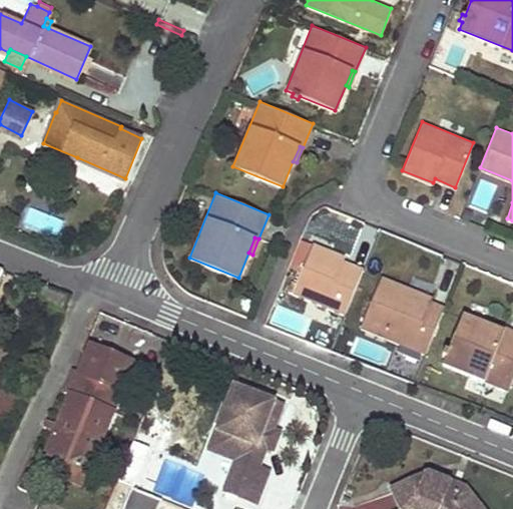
[(313,242),(293,292),(344,313),(363,268),(342,260),(344,256),(313,242)]
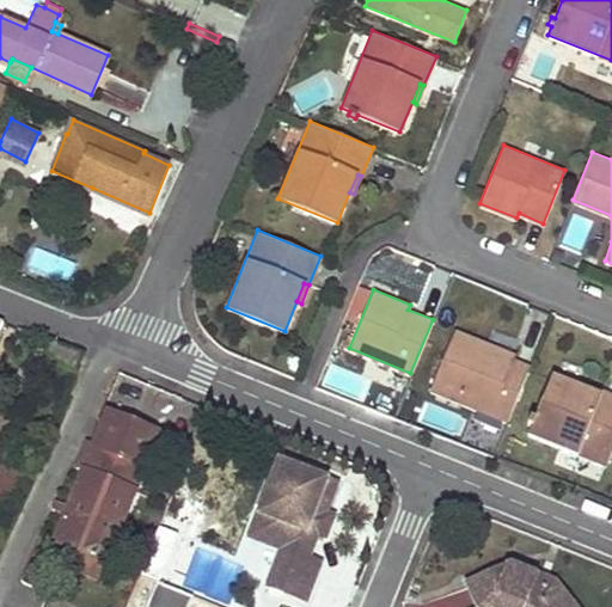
[(453,329),(429,390),(507,421),(530,365),(514,359),(484,347),(487,342),(453,329)]
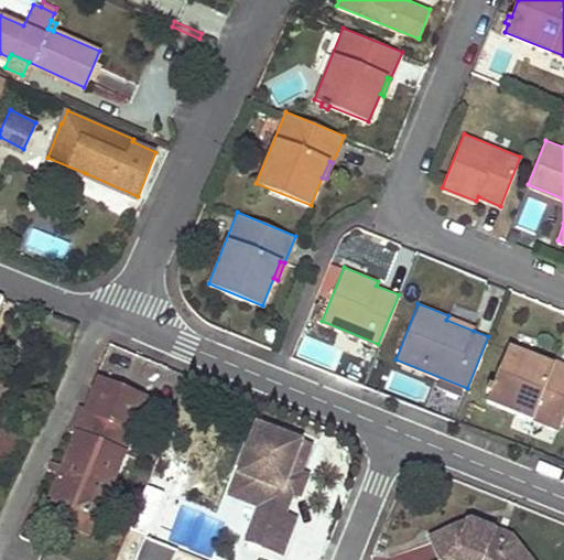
[(474,331),(476,326),(448,315),(446,320),(474,331)]
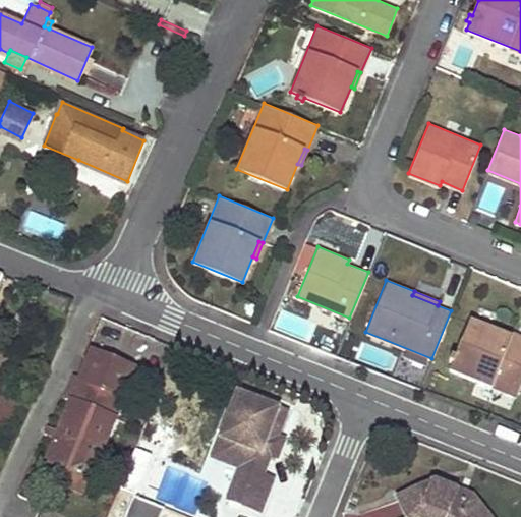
[(452,353),(450,360),(453,361),(450,369),(516,395),(520,382),(520,334),(513,331),(511,335),(494,328),(470,318),(455,355),(452,353)]
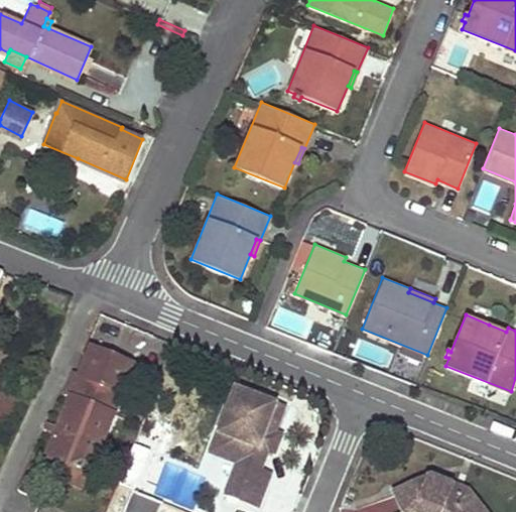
[(508,328),(490,321),(489,325),(506,332),(508,328)]
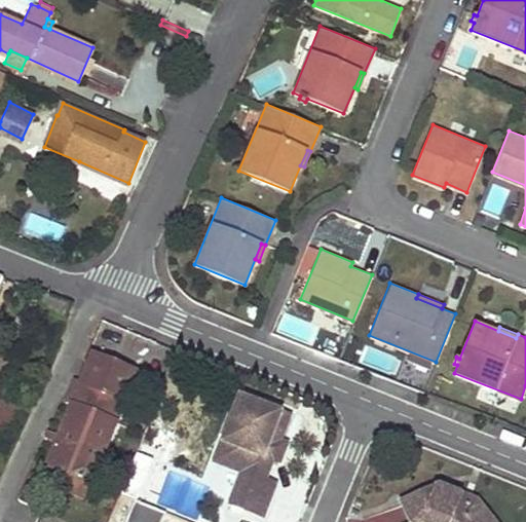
[(136,369),(99,353),(88,359),(80,379),(76,377),(66,400),(71,402),(70,406),(59,433),(55,440),(46,463),(47,463),(89,481),(90,481),(116,419),(109,416),(118,395),(124,398),(136,369)]
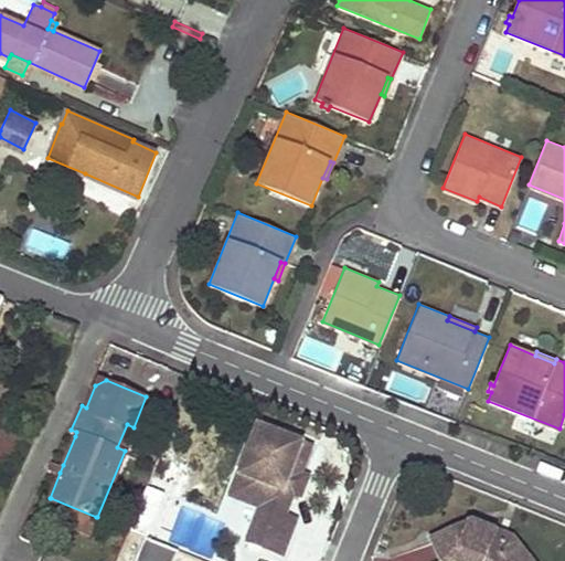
[(50,387),(43,383),(40,390),(48,393),(50,387)]
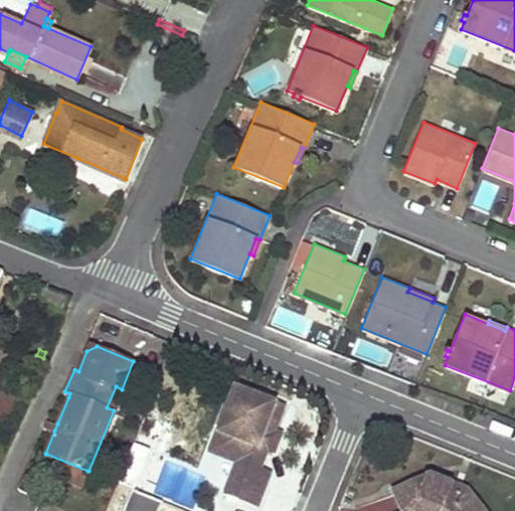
[(23,389),(0,378),(0,413),(10,418),(23,389)]
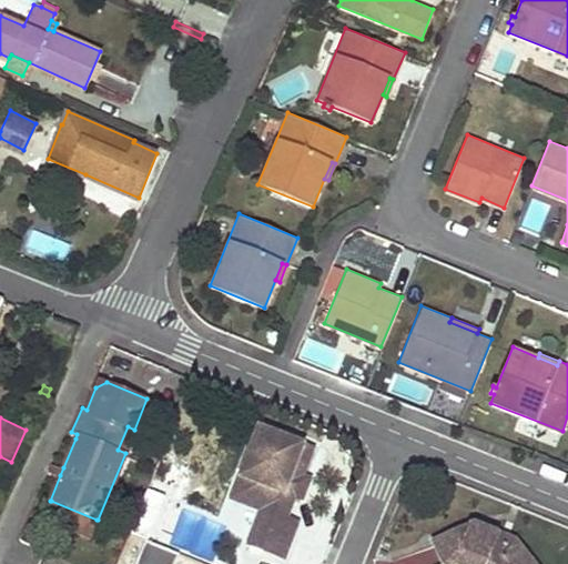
[(118,450),(125,453),(134,430),(128,426),(118,450)]
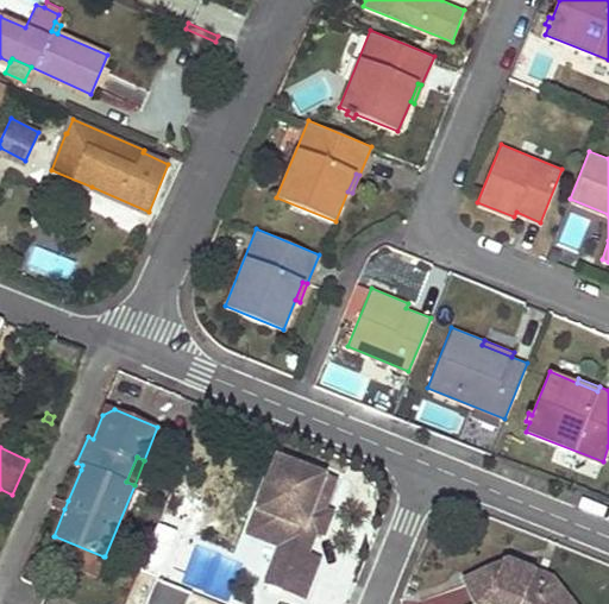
[(338,480),(280,457),(258,510),(290,523),(281,545),(265,582),(305,598),(313,576),(289,565),(295,551),(307,555),(318,532),(326,510),(338,480)]
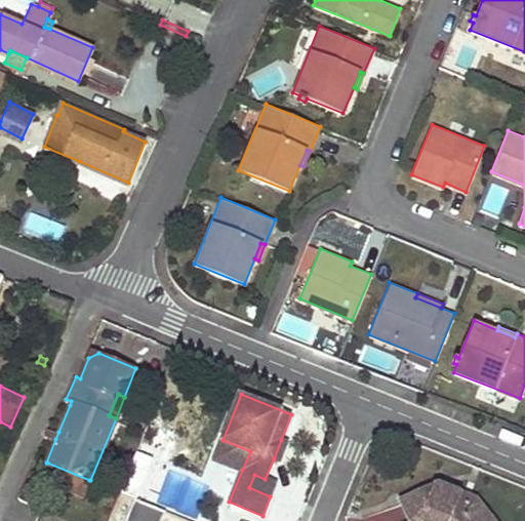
[(55,439),(58,432),(48,428),(45,435),(55,439)]
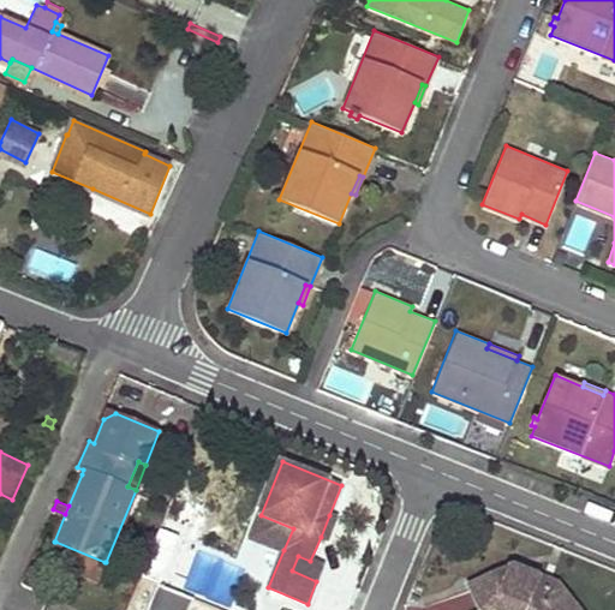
[(293,528),(261,515),(251,537),(284,550),(293,528)]
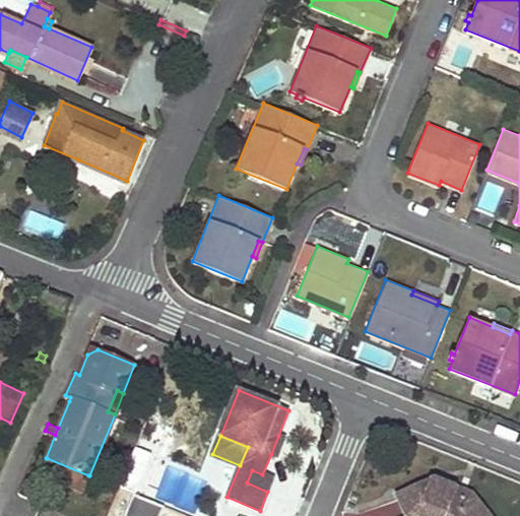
[(47,458),(41,472),(82,490),(88,475),(47,458)]
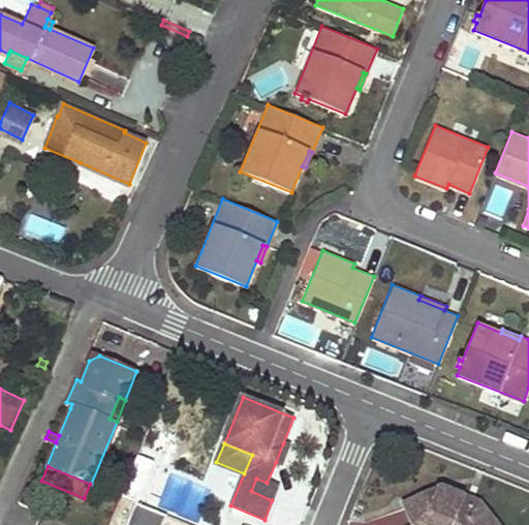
[(267,483),(256,479),(251,491),(272,500),(278,487),(267,483)]
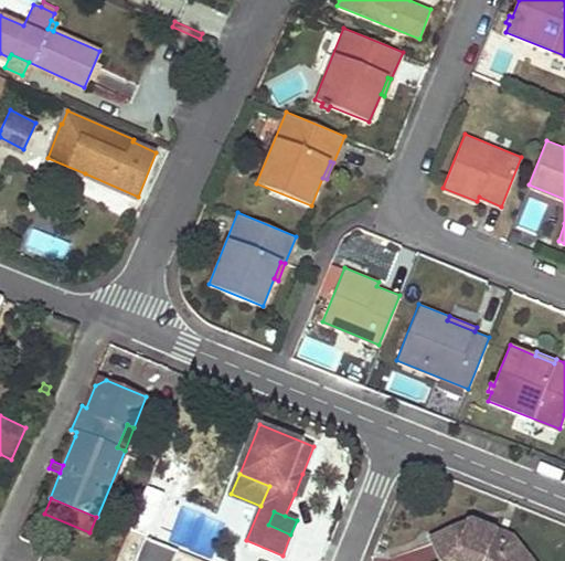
[(470,519),(465,521),(450,558),(457,560),(532,560),(512,535),(470,519)]
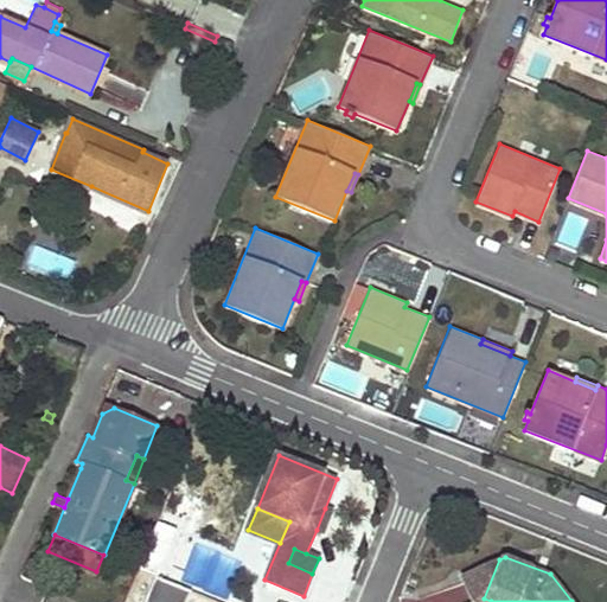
[(499,559),(468,574),(478,597),(484,599),(499,559)]
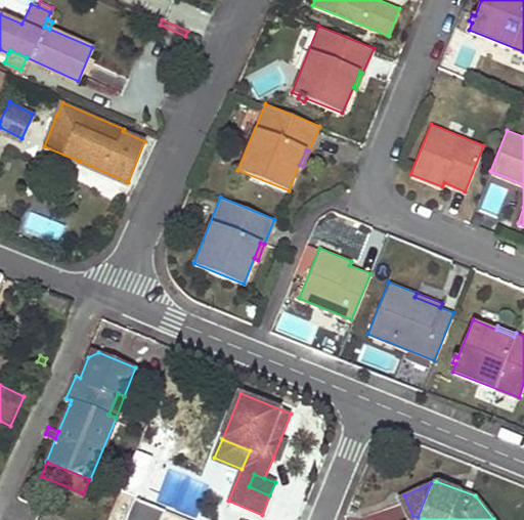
[(124,519),(157,519),(162,506),(132,496),(124,519)]
